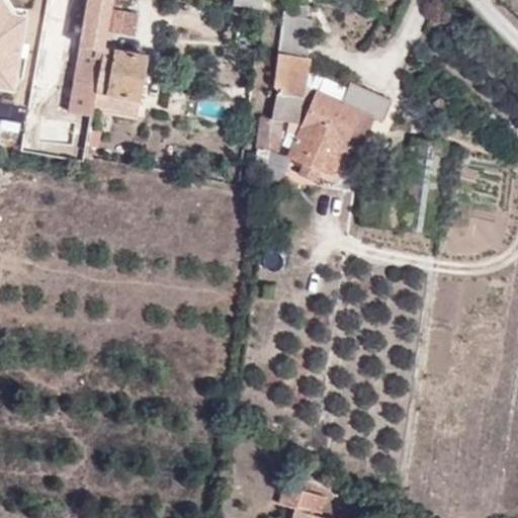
[(0,0),(0,92),(15,95),(26,18),(11,15),(0,0)]
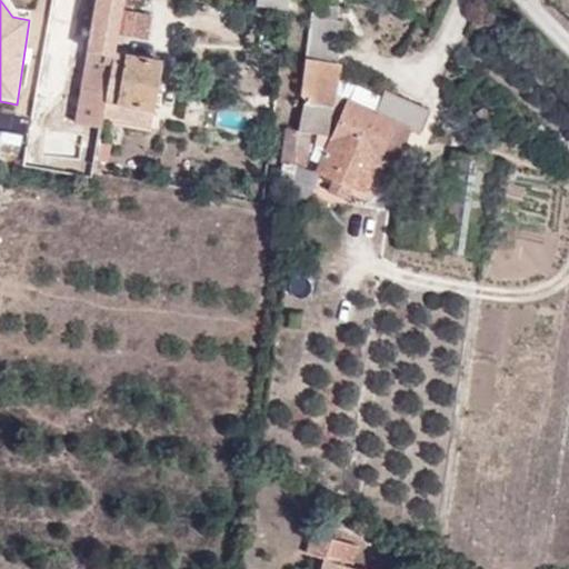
[(97,0),(69,169),(92,172),(96,158),(99,140),(103,120),(107,99),(115,52),(118,33),(122,7),(122,0),(97,0)]
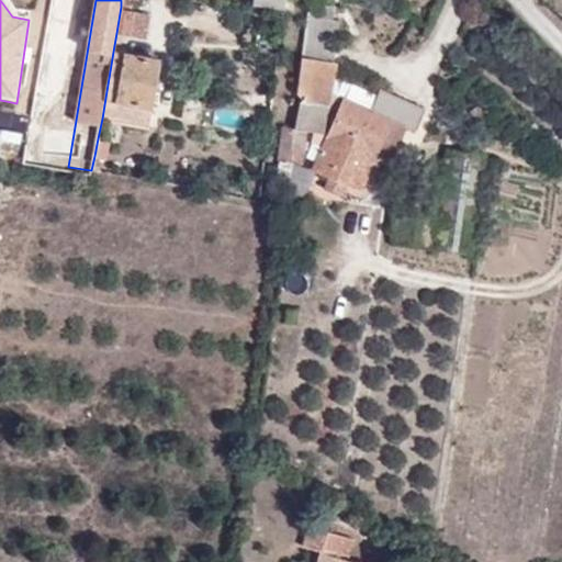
[(255,0),(255,4),(284,11),(285,0),(255,0)]
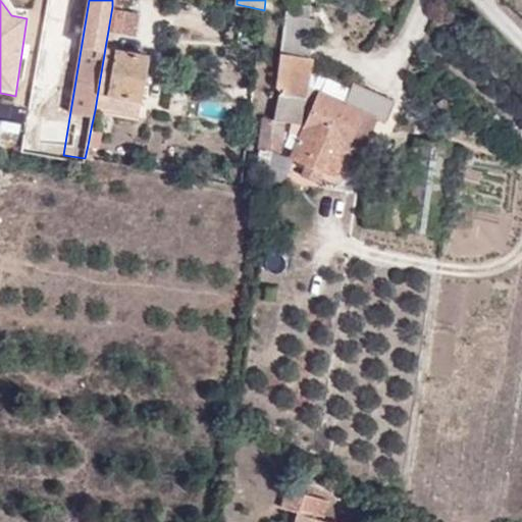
[(133,36),(138,11),(112,6),(108,31),(133,36)]
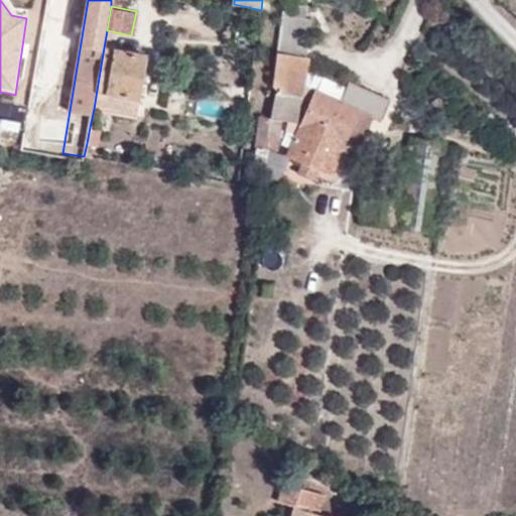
[(304,28),(305,17),(285,13),(280,51),(305,55),(309,29),(304,28)]
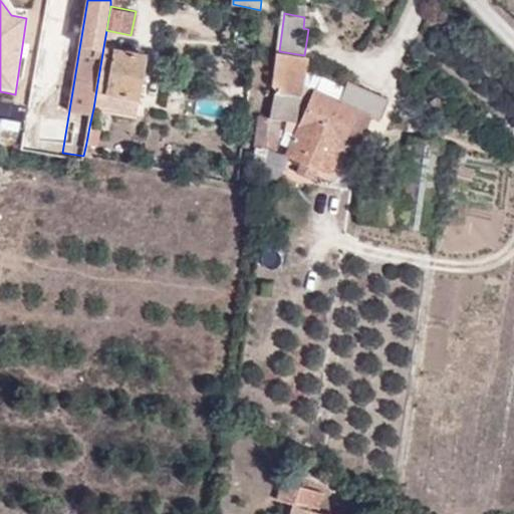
[(137,96),(145,55),(103,47),(96,89),(137,96)]
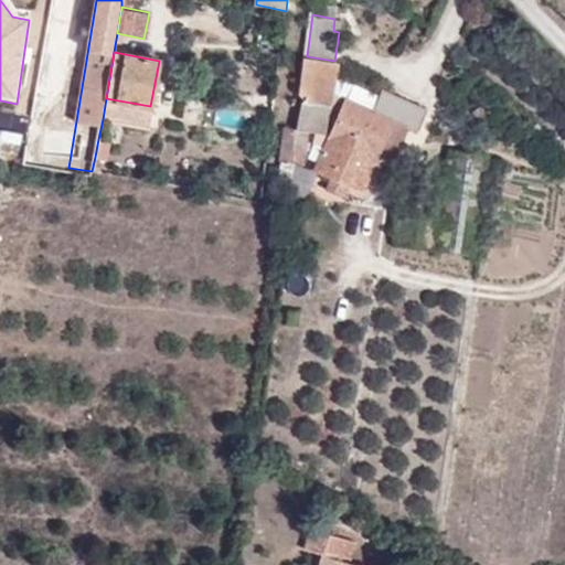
[(287,161),(306,163),(309,129),(323,132),(329,106),(337,108),(340,96),(332,94),(339,61),(334,61),(307,56),(304,61),(299,92),(304,100),(297,128),(292,127),(284,126),(280,160),(287,161)]
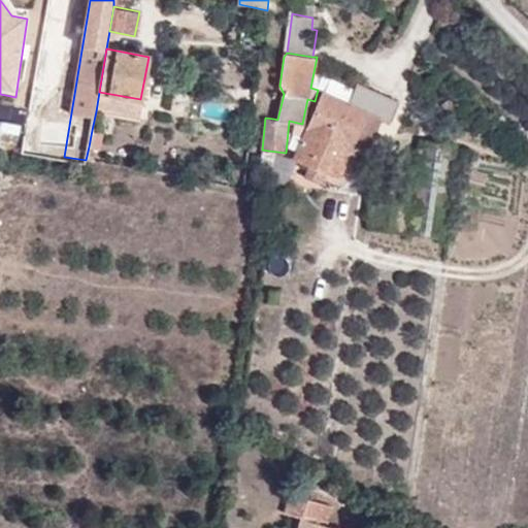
[(340,180),(345,170),(354,150),(368,112),(382,118),(383,118),(392,123),(400,103),(358,84),(349,103),(324,92),(294,159),(309,165),(325,173),(340,180)]
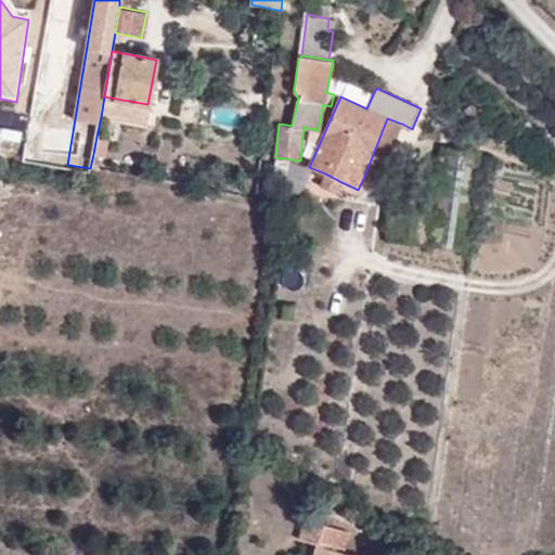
[(146,117),(147,104),(104,97),(101,117),(111,118),(112,110),(146,117)]
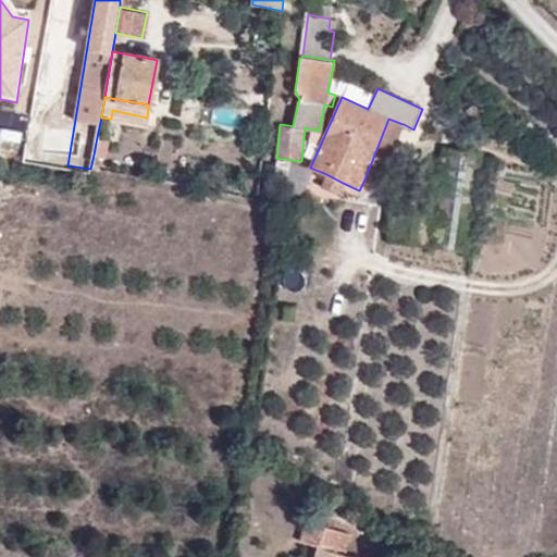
[(403,126),(404,124),(403,124),(388,119),(373,158),(364,180),(373,184),(382,161),(385,163),(403,126)]
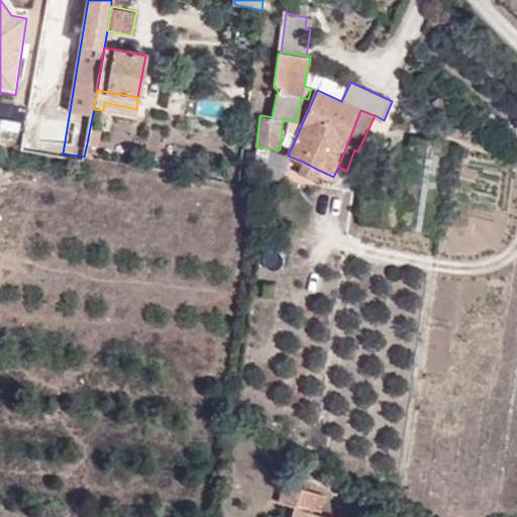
[(100,130),(90,127),(87,143),(97,145),(100,130)]
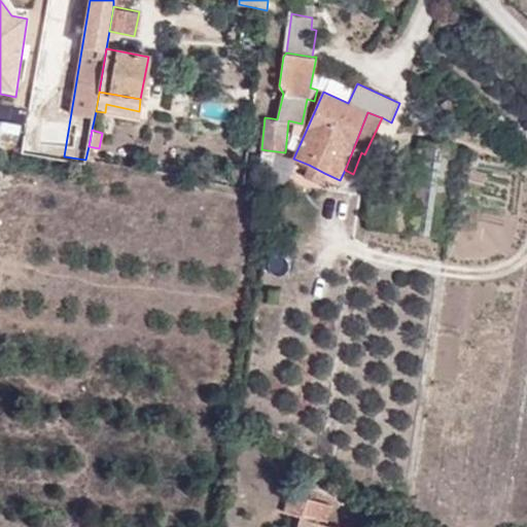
[(443,237),(455,145),(419,139),(410,202),(372,198),(367,230),(443,237)]
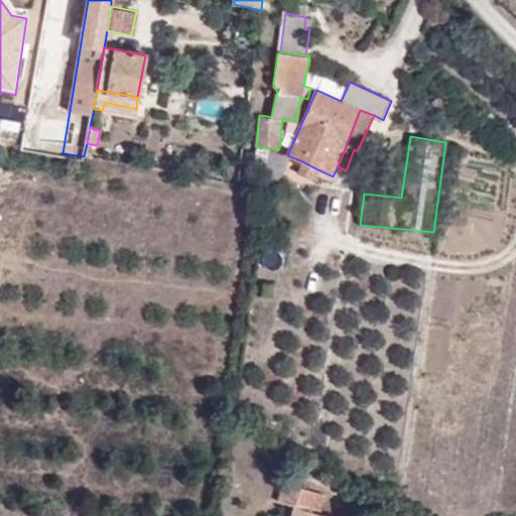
[(297,171),(313,179),(317,169),(302,161),(297,171)]
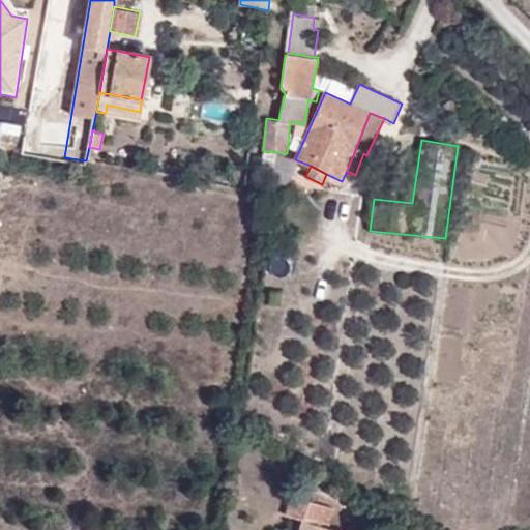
[(333,529),(303,521),(300,529),(333,529)]
